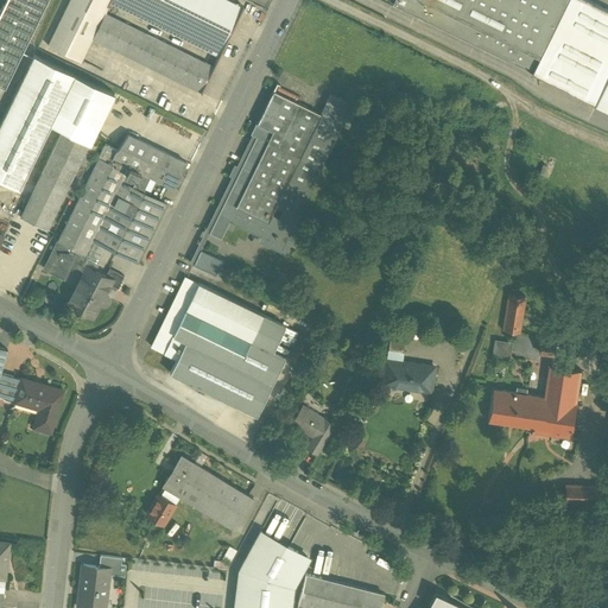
[(5,0),(0,12),(0,96),(46,0),(5,0)]
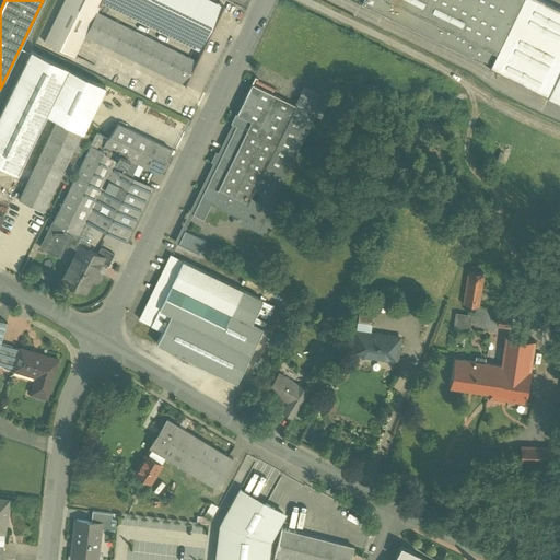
[(63,0),(44,42),(74,57),(85,35),(96,12),(102,0),(63,0)]
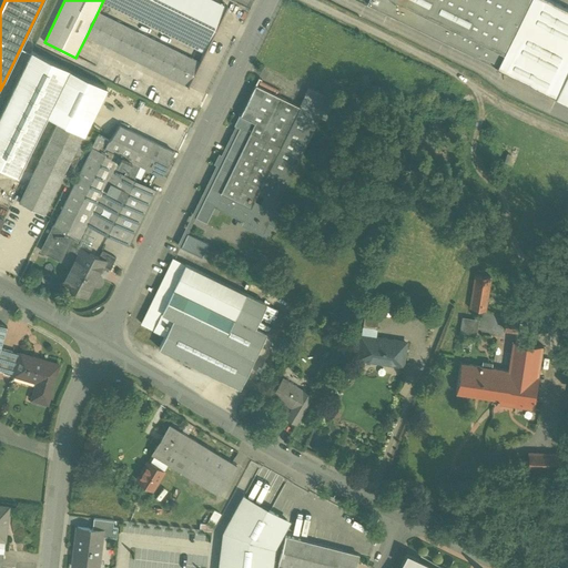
[(213,0),(103,0),(98,12),(180,52),(200,62),(227,7),(213,0)]
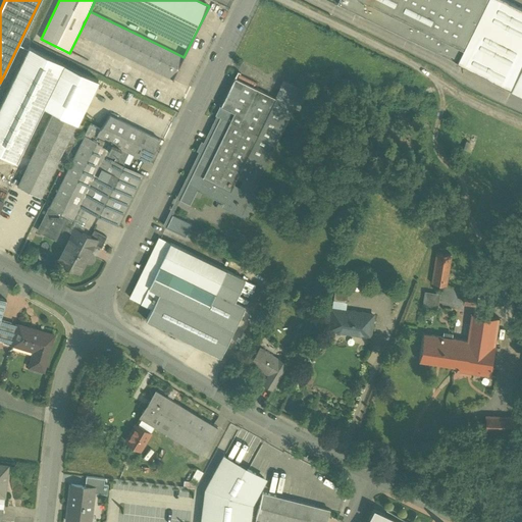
[(338,0),(337,5),(457,63),(487,0),(338,0)]
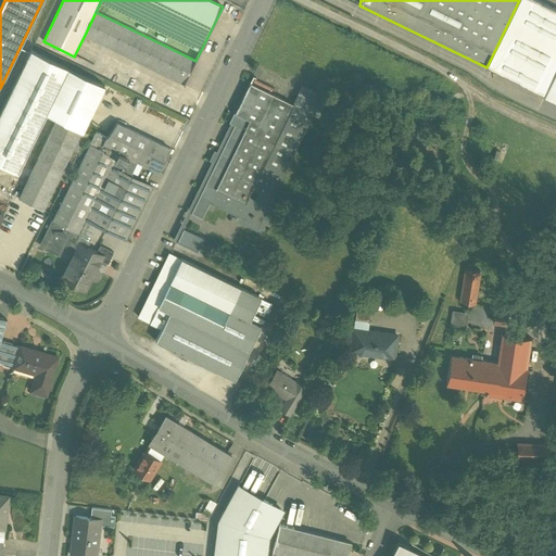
[(555,75),(555,9),(536,0),(519,0),(487,67),(546,97),(555,75)]
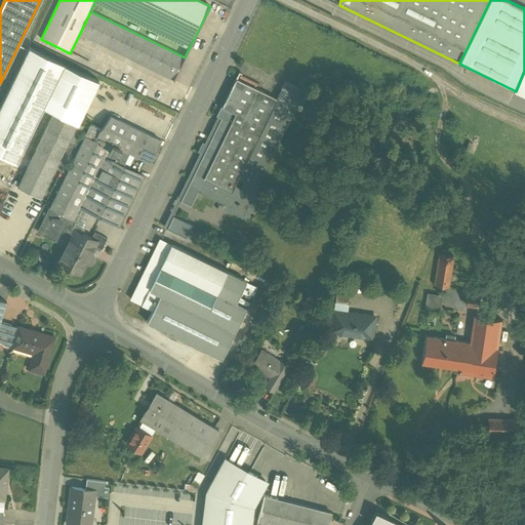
[(166,48),(90,11),(80,33),(156,71),(166,48)]
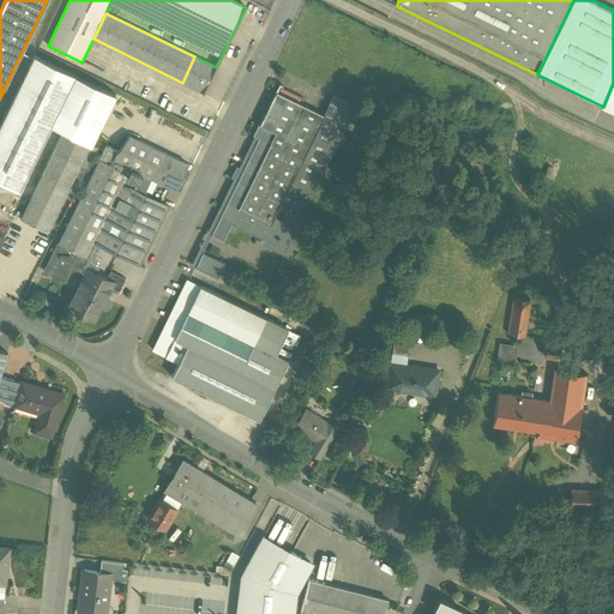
[(76,74),(35,54),(0,124),(0,179),(19,190),(59,110),(76,74)]
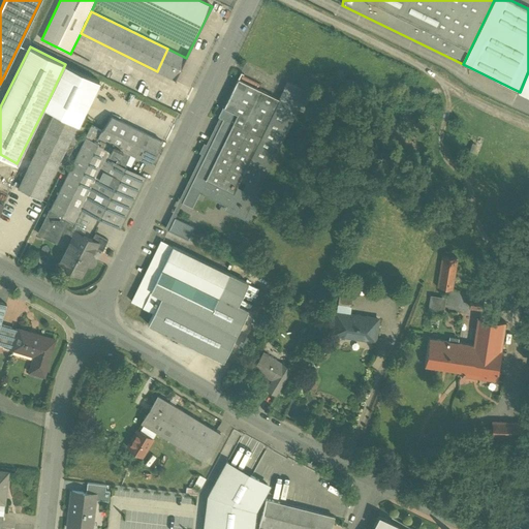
[(186,58),(167,49),(157,71),(176,81),(186,58)]
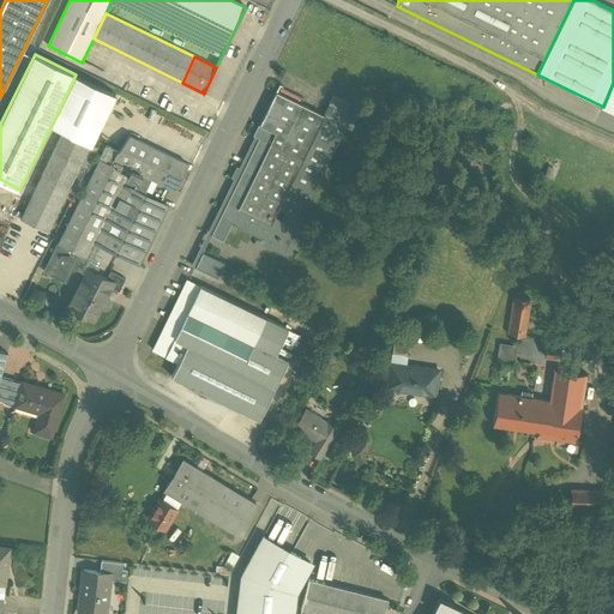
[(118,95),(76,74),(59,110),(100,131),(118,95)]
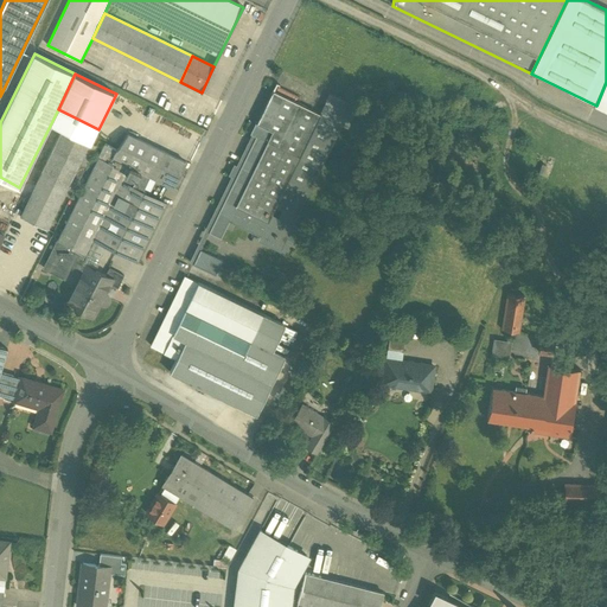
[(320,114),(273,91),(257,122),(256,122),(250,134),(256,136),(209,232),(221,238),(229,222),(240,199),(293,225),(343,125),(320,114)]
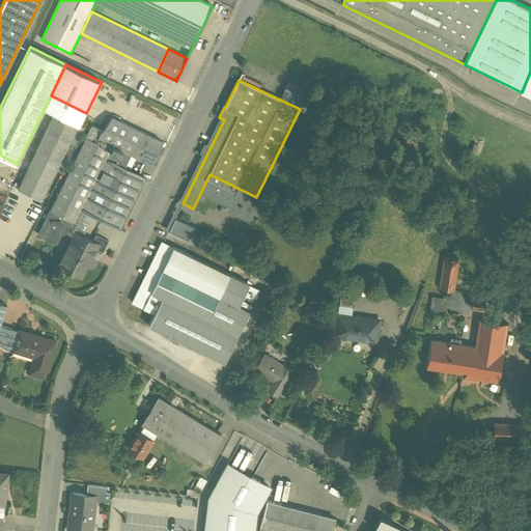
[(308,92),(288,82),(280,100),(300,109),(308,92)]
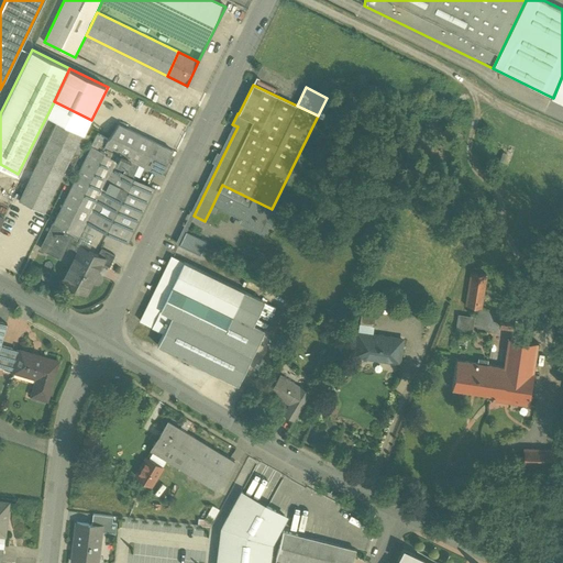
[(58,121),(19,201),(26,205),(44,213),(73,153),(79,156),(89,135),(83,133),(58,121)]
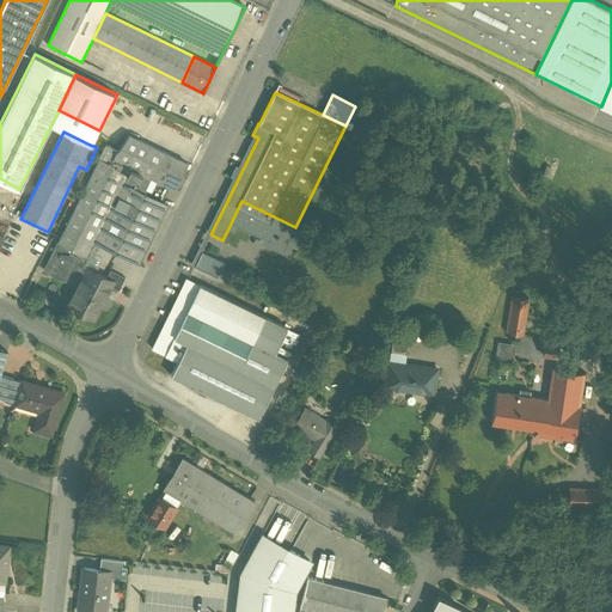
[(106,145),(44,270),(50,274),(53,270),(66,277),(65,280),(65,281),(73,265),(80,270),(95,240),(139,263),(166,206),(144,195),(151,178),(153,179),(165,153),(129,135),(118,151),(106,145)]
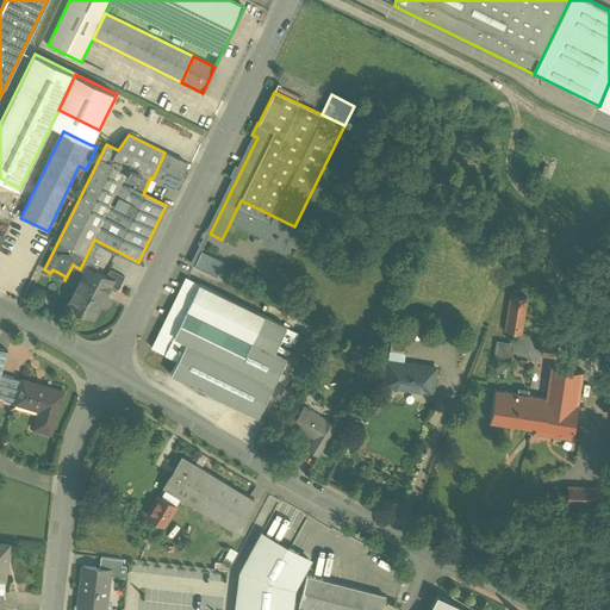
[(552,161),(537,156),(531,174),(540,178),(539,180),(542,181),(542,178),(545,179),(552,161)]
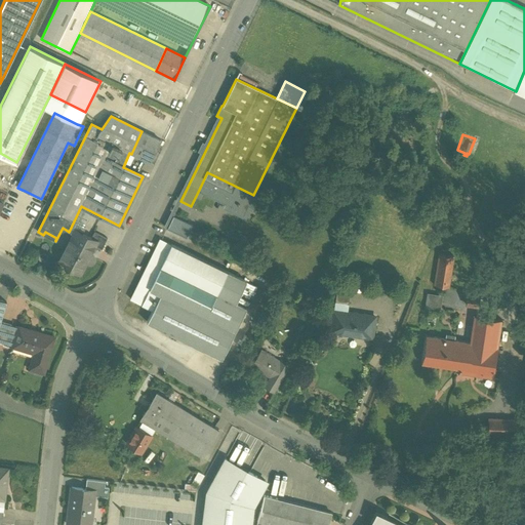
[(253,195),(207,172),(198,192),(232,208),(230,211),(242,217),(248,206),(256,210),(261,199),(253,195)]
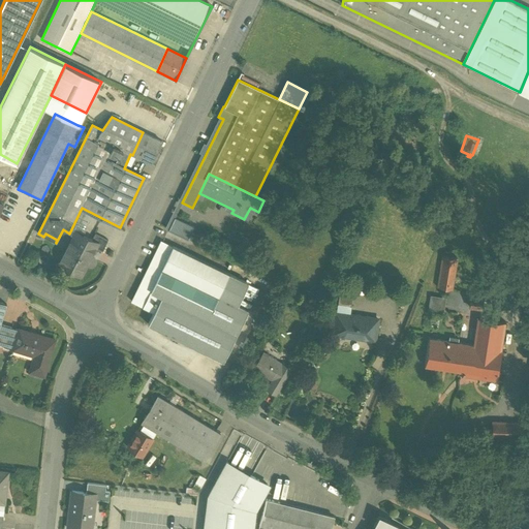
[(41,200),(25,192),(18,208),(33,216),(41,200)]
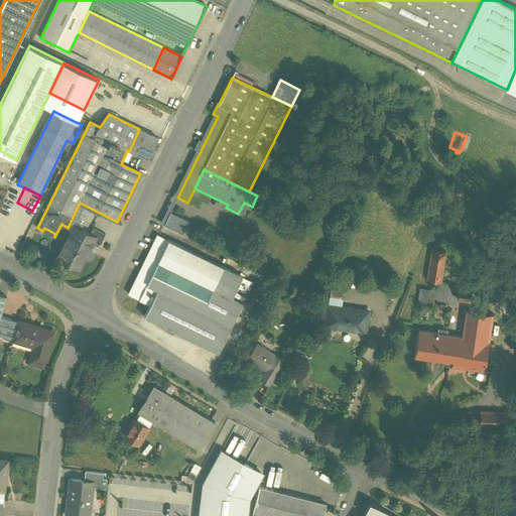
[(188,222),(170,213),(164,225),(183,234),(188,222)]
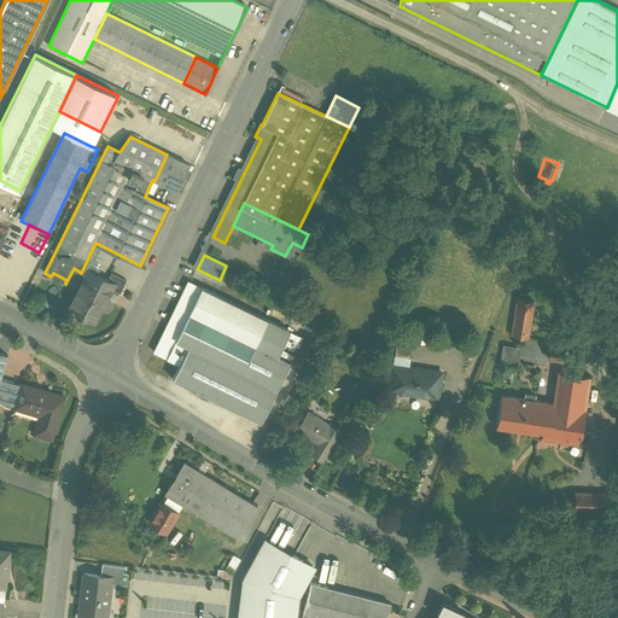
[(108,280),(88,269),(68,309),(94,324),(103,308),(104,309),(106,310),(108,310),(109,309),(110,309),(111,308),(111,305),(112,304),(111,302),(109,298),(112,290),(115,285),(108,280)]
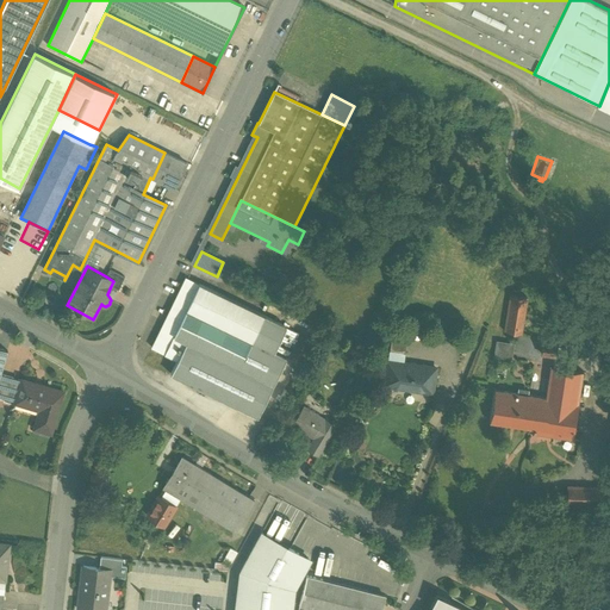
[(124,278),(110,269),(106,277),(113,281),(111,286),(118,290),(124,278)]
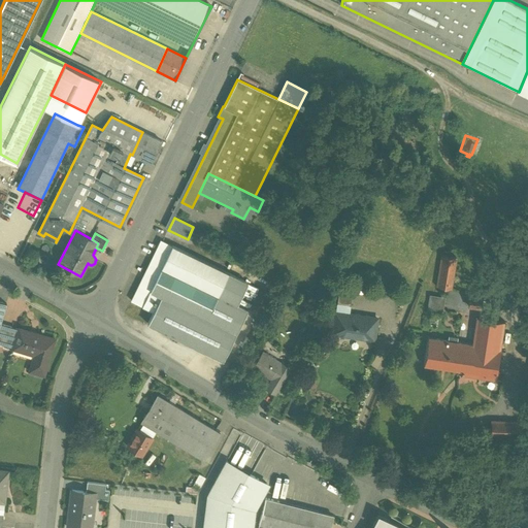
[(161,240),(131,301),(143,306),(172,246),(161,240)]
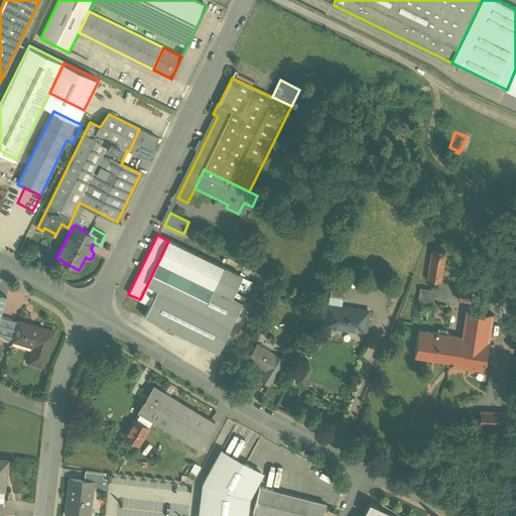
[(242,276),(168,241),(140,299),(150,304),(144,316),(218,353),(242,303),(232,298),(242,276)]
